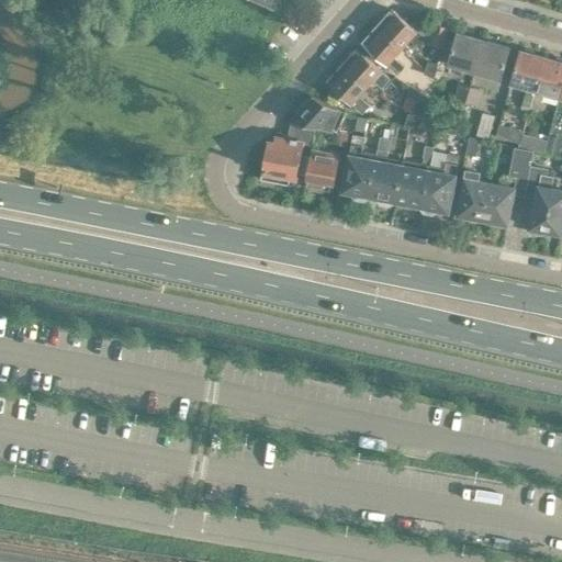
[(378,23),(377,24),(402,47),(411,38),(420,47),(426,41),(428,41),(428,43),(442,47),(448,27),(434,23),(430,34),(417,21),(412,27),(391,9),(386,14),(382,14),(378,19),(378,23)]
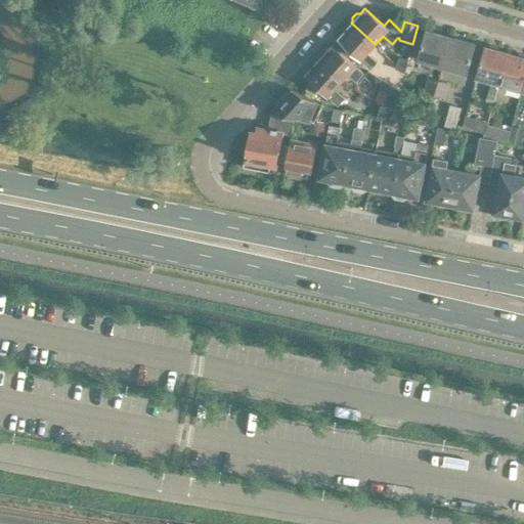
[(375,44),(351,23),(349,25),(346,26),(342,30),(342,34),(338,39),(370,68),(376,61),(366,53),(375,44)]
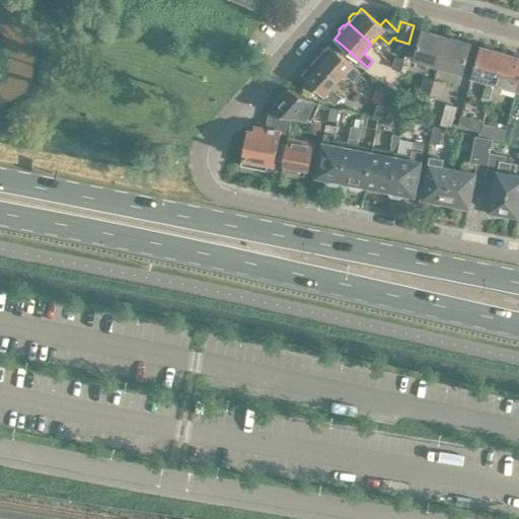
[(413,59),(438,66),(446,36),(421,29),(413,59)]
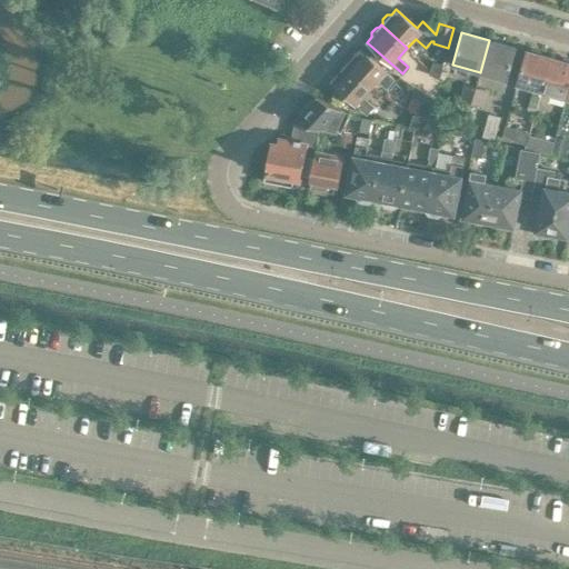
[(489,40),(480,72),(507,80),(517,48),(489,40)]
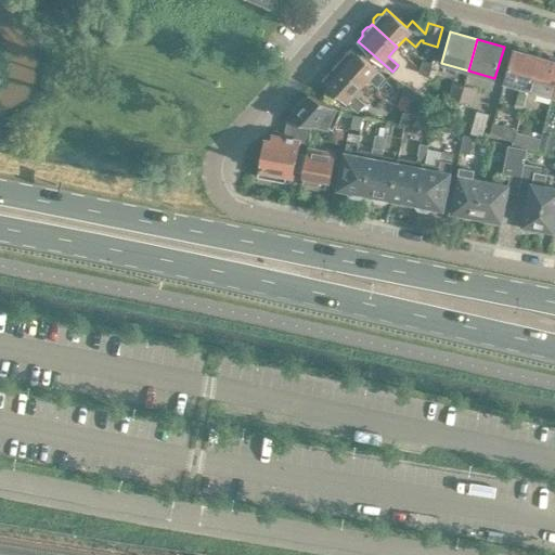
[(339,62),(337,63),(362,86),(371,77),(381,86),(387,79),(351,48),(347,52),(343,52),(338,57),(339,62)]
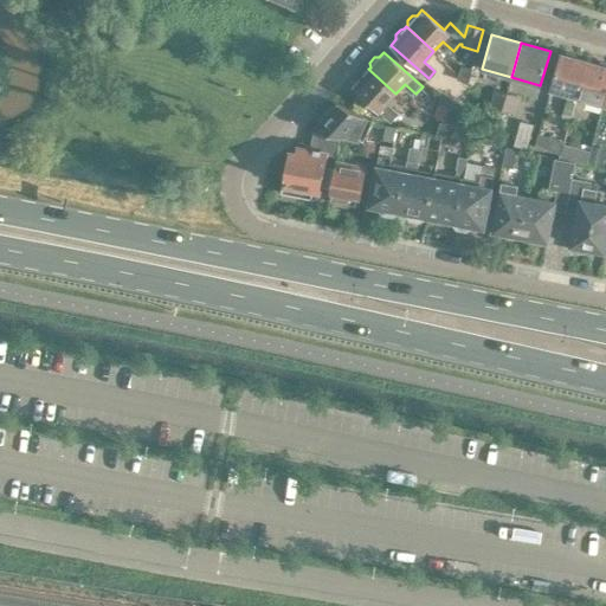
[(562,111),(572,114),(587,62),(575,58),(574,56),(566,53),(563,55),(560,53),(549,89),(567,95),(562,111)]
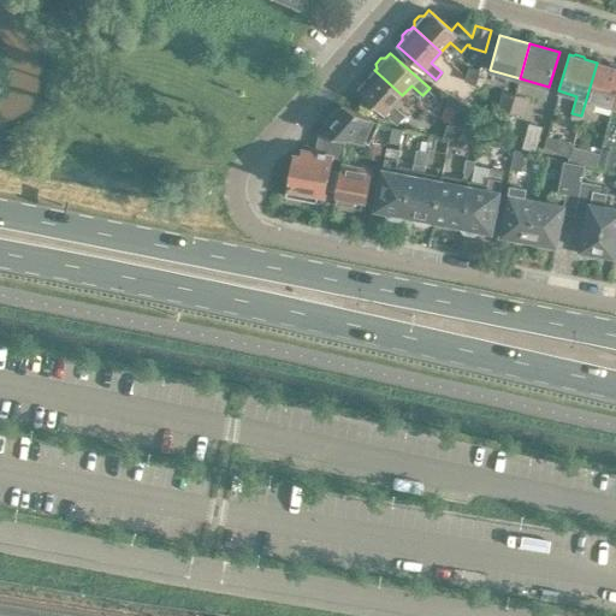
[(594,101),(612,106),(615,94),(615,65),(610,64),(608,65),(597,63),(581,116),(590,118),(594,101)]
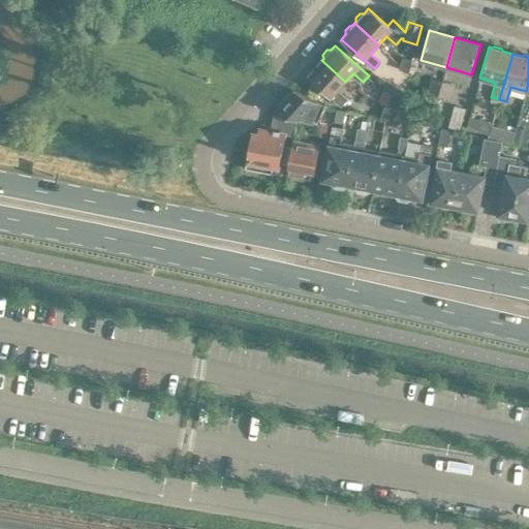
[(403,57),(400,68),(408,71),(412,60),(403,57)]
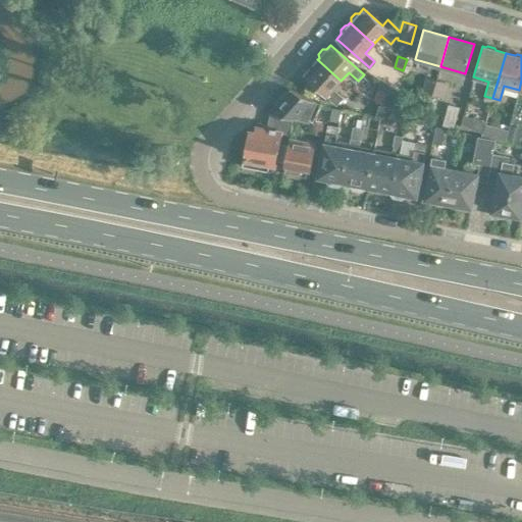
[(341,81),(317,59),(315,61),(312,61),(308,66),(308,69),(304,74),(336,104),(342,98),(332,90),(341,81)]
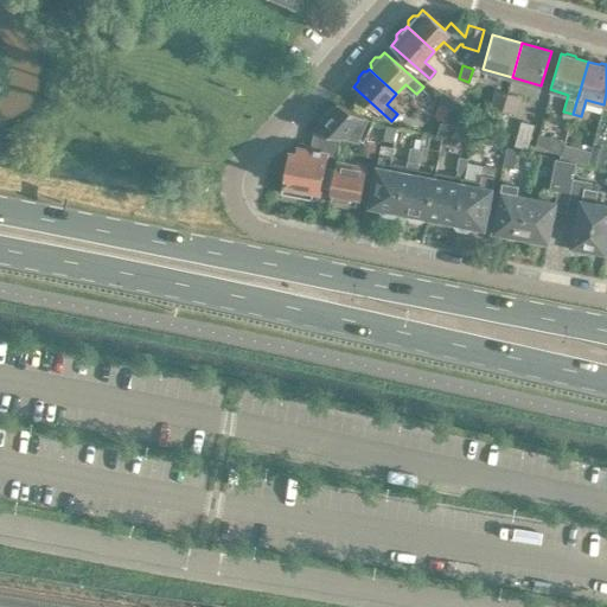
[(468,82),(459,78),(452,98),(461,102),(468,82)]
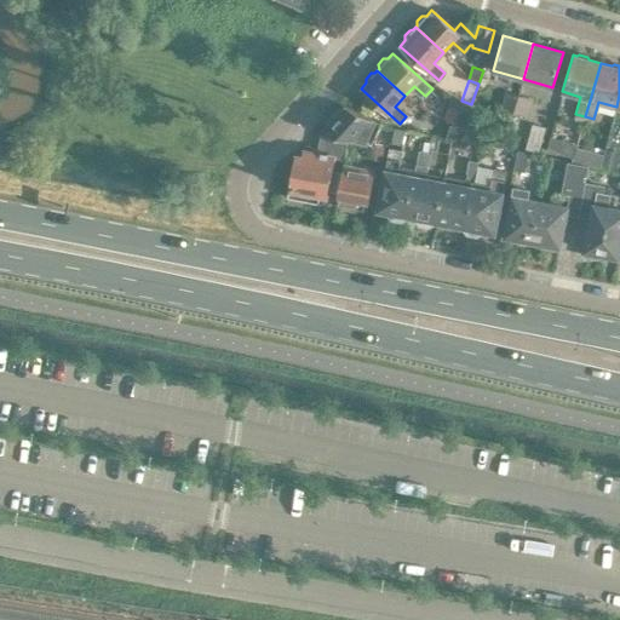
[(500,110),(514,113),(518,95),(505,92),(500,110)]
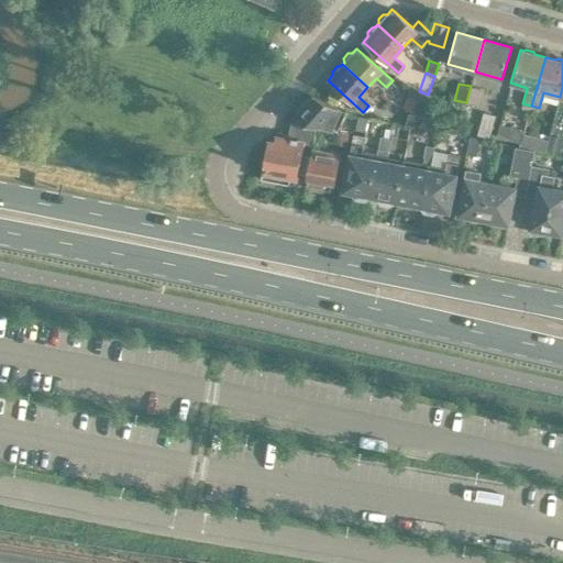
[(471,86),(466,102),(477,106),(482,89),(471,86)]
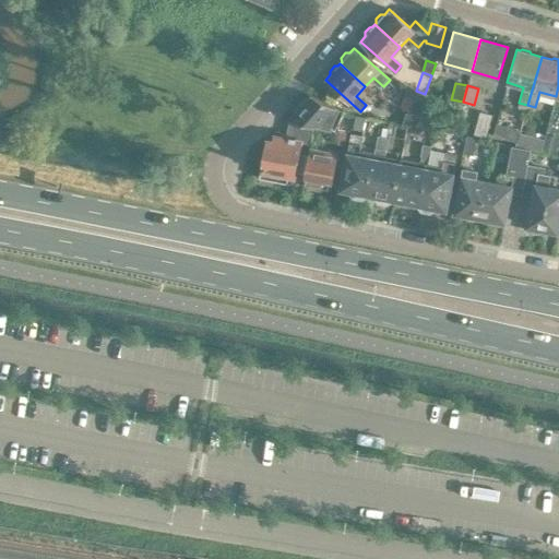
[(344,110),(312,95),(309,98),(305,98),(298,105),(299,109),(289,120),(305,123),(335,129),(344,110)]
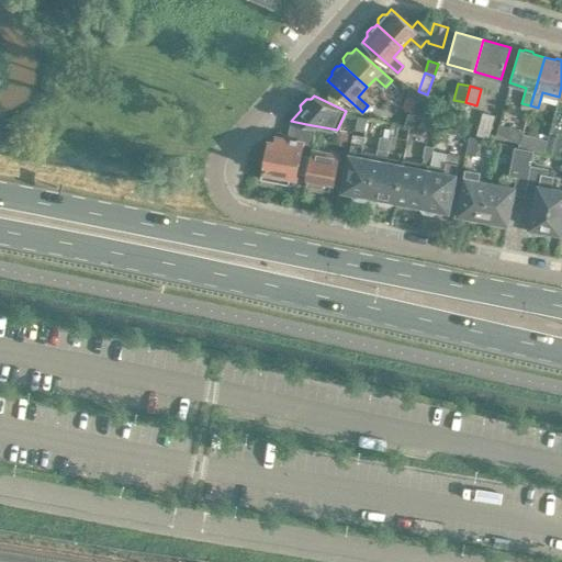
[(416,101),(412,114),(422,116),(425,103),(416,101)]
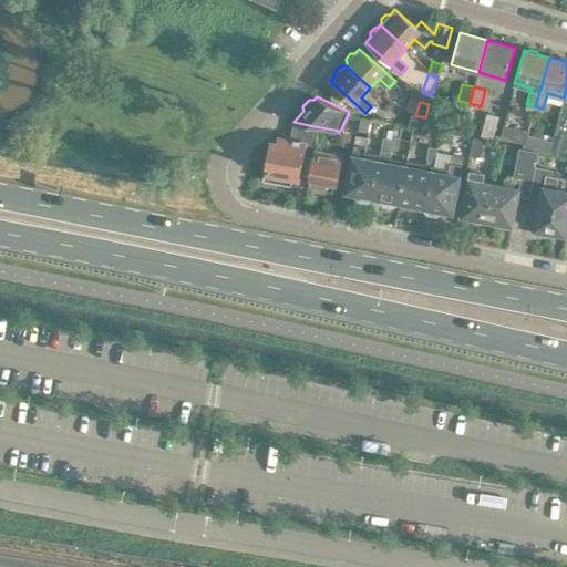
[(429,104),(425,117),(424,125),(435,129),(441,107),(429,104)]
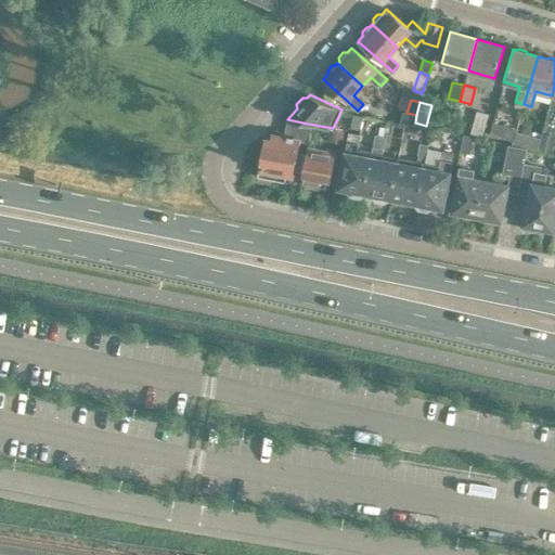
[(469,132),(482,137),(489,114),(476,111),(469,132)]
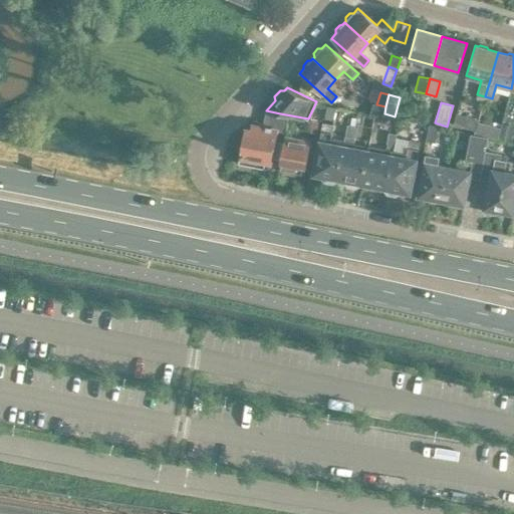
[(386,106),(376,104),(373,103),(370,114),(382,118),(384,113),(386,106)]
